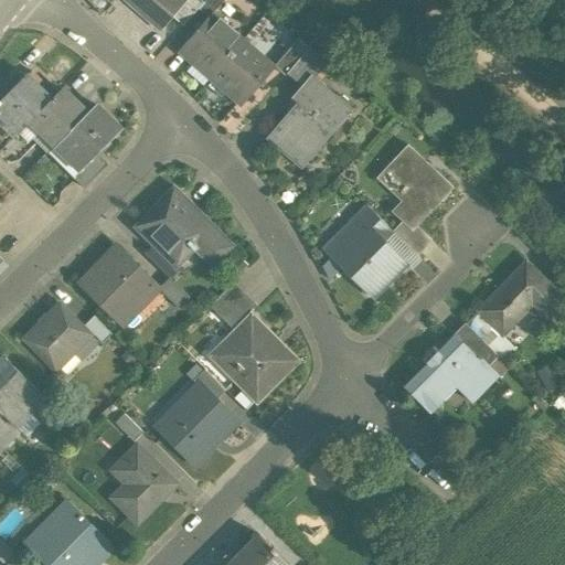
[(125,0),(162,32),(173,18),(176,16),(173,14),(185,0),(125,0)]
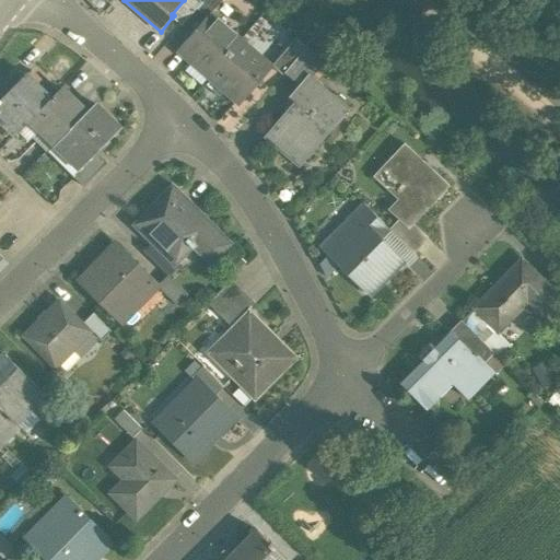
[(198,0),(184,0),(172,14),(174,15),(172,18),(182,26),(196,10),(202,3),(198,0)]
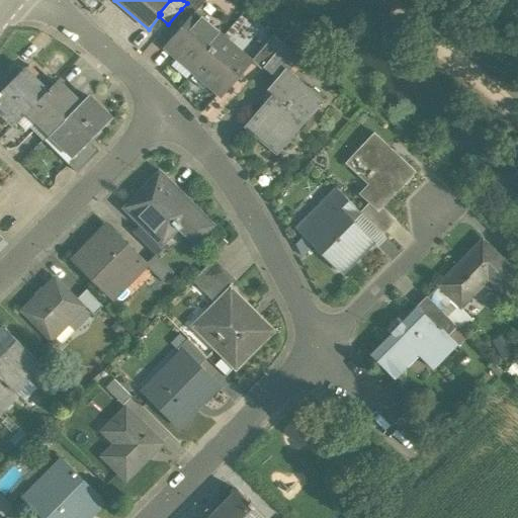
[(189,0),(187,3),(181,9),(191,16),(195,12),(196,13),(206,0),(189,0)]
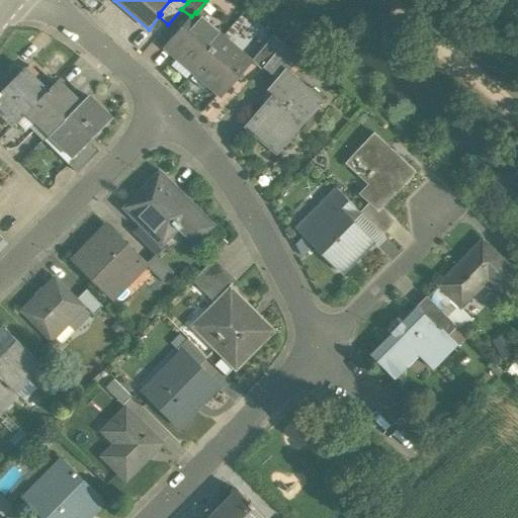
[(196,13),(195,12),(191,16),(163,49),(177,62),(181,58),(195,70),(224,37),(196,13)]
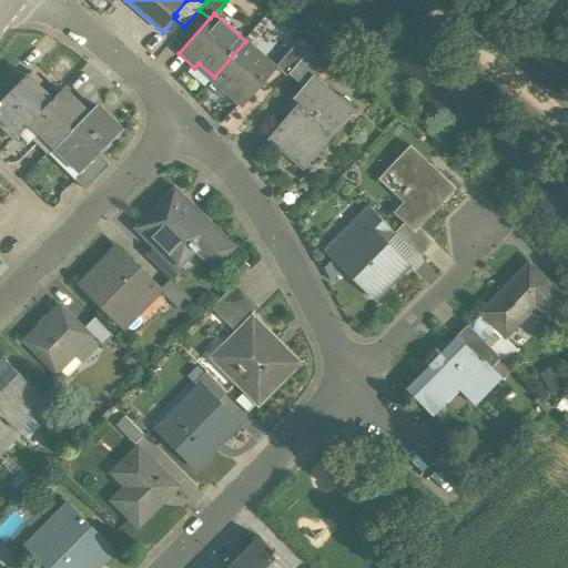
[(300,40),(276,68),(279,69),(277,70),(286,78),(290,74),(312,49),(300,40)]
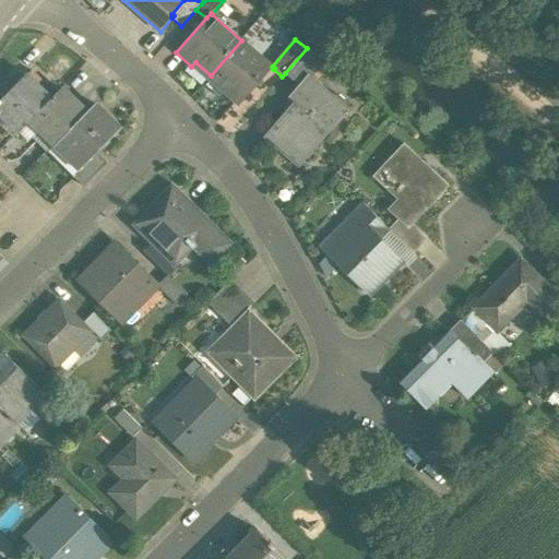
[(241,40),(211,75),(227,90),(223,94),(239,108),(273,69),(274,68),(272,67),(241,40)]
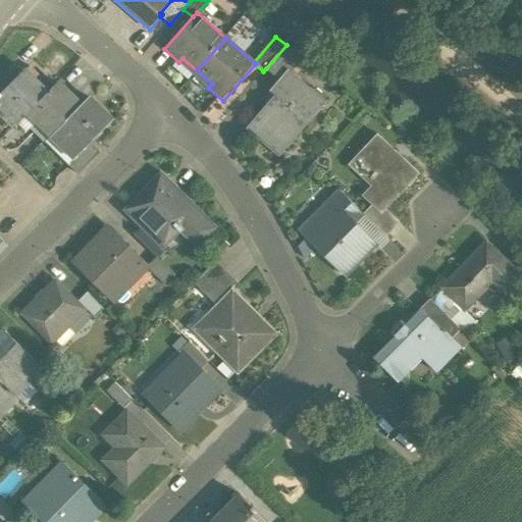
[(286,45),(266,68),(279,80),(288,69),(292,72),(304,58),(286,45)]
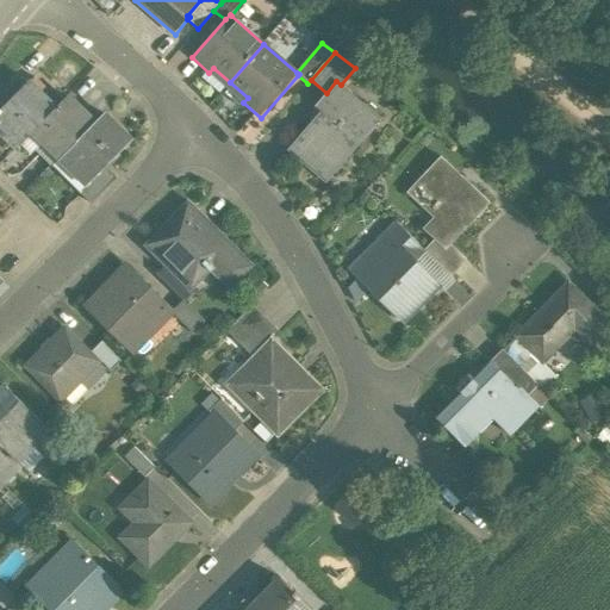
[(5,105),(0,110),(0,116),(24,141),(33,130),(56,109),(29,81),(5,105)]
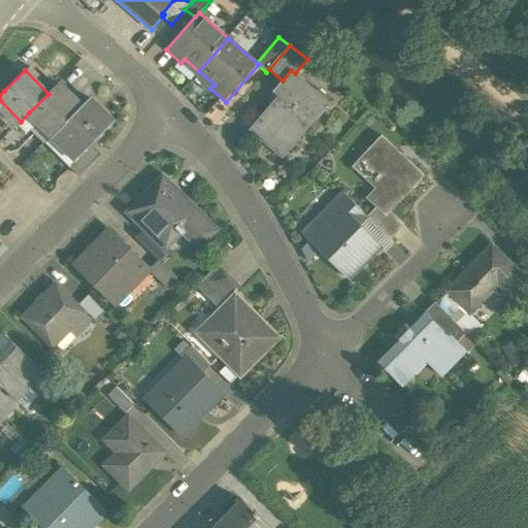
[(283,80),(272,92),(277,96),(252,125),(266,138),(271,133),(290,150),(330,103),(295,73),(291,70),(283,80)]
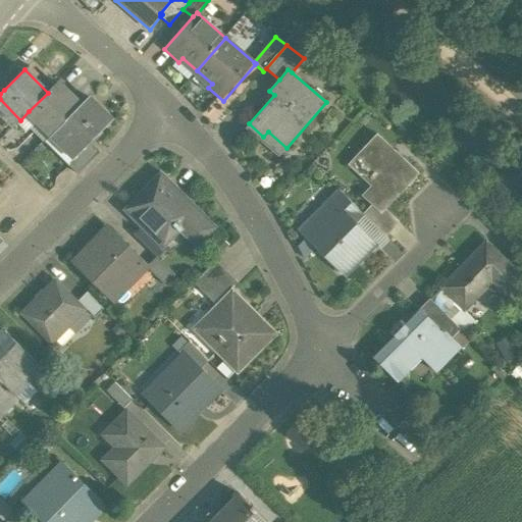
[(48,93),(29,111),(52,135),(55,132),(81,106),(57,83),(48,93)]
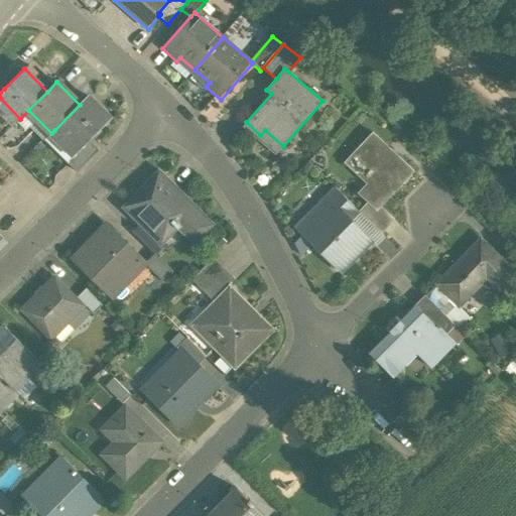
[(80,105),(54,130),(76,151),(71,155),(72,156),(73,157),(89,140),(111,119),(88,96),(80,105)]
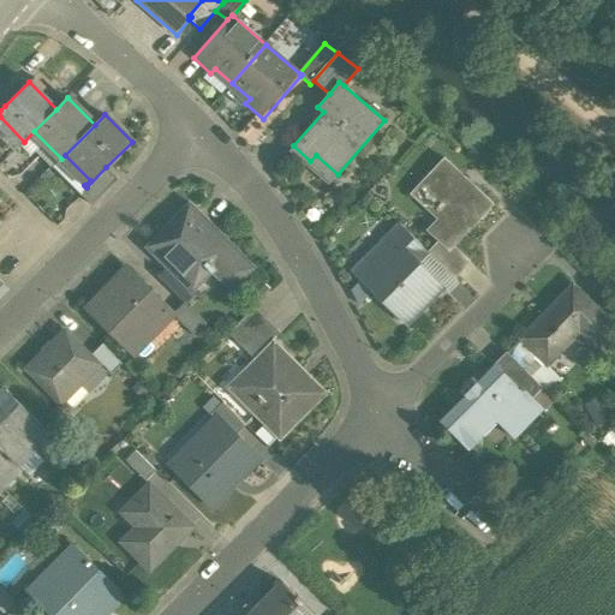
[(61,159),(34,131),(24,142),(21,145),(31,156),(37,150),(54,167),(61,159)]
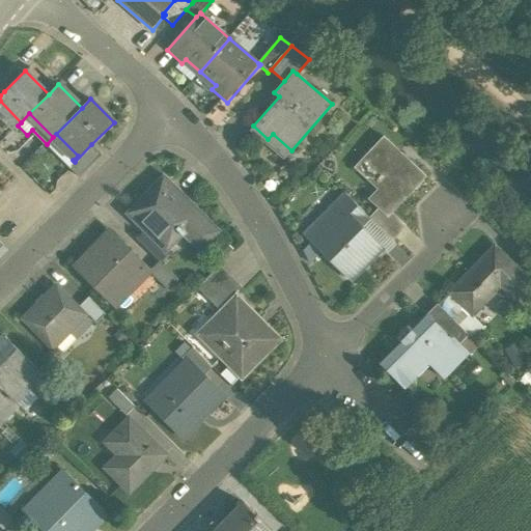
[(424,176),(384,135),(357,162),(383,188),(370,200),(376,207),(367,217),(390,240),(404,225),(390,211),(424,176)]
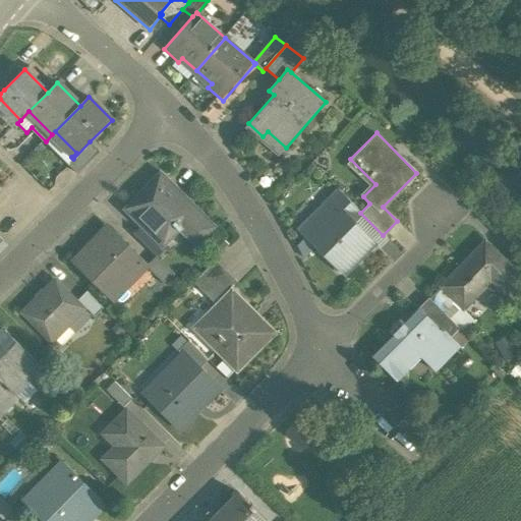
[(90,141),(73,159),(72,158),(67,164),(77,174),(101,151),(90,141)]
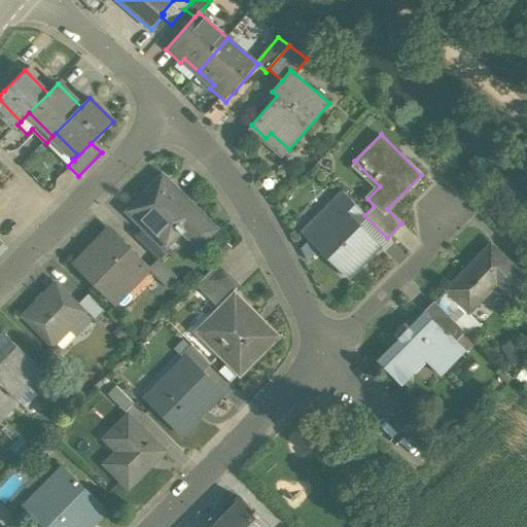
[(165,175),(145,194),(147,196),(129,212),(144,227),(166,249),(182,233),(186,237),(187,236),(199,247),(216,229),(182,195),(183,194),(165,175)]
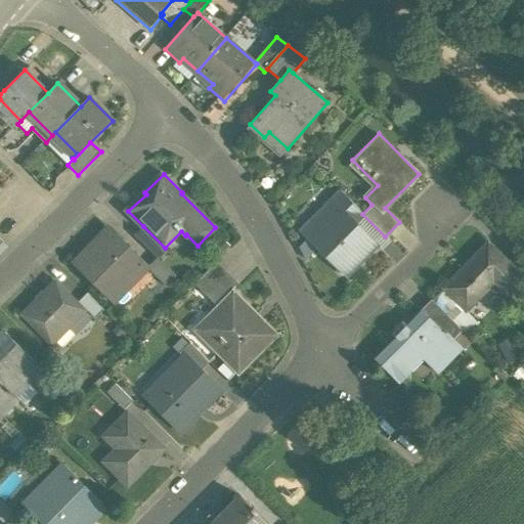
[(333,182),(315,199),(322,206),(340,189),(333,182)]
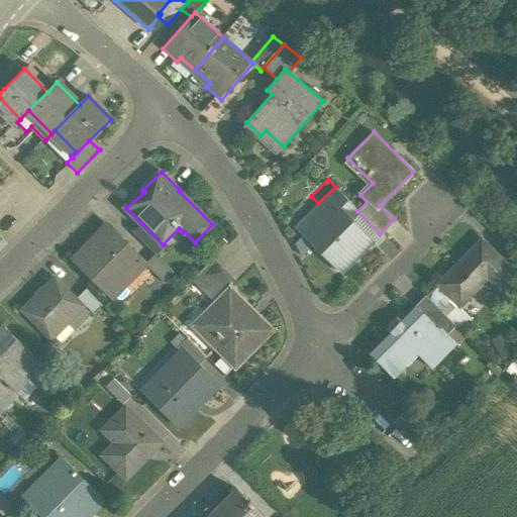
[(357,211),(334,188),(326,196),(349,219),(357,211)]
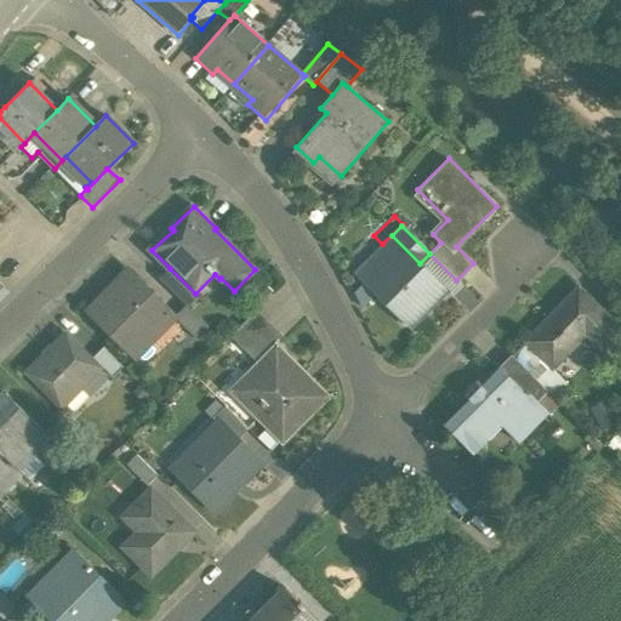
[(420,263),(392,235),(380,246),(386,252),(374,263),(379,268),(363,283),(409,329),(446,291),(420,263)]
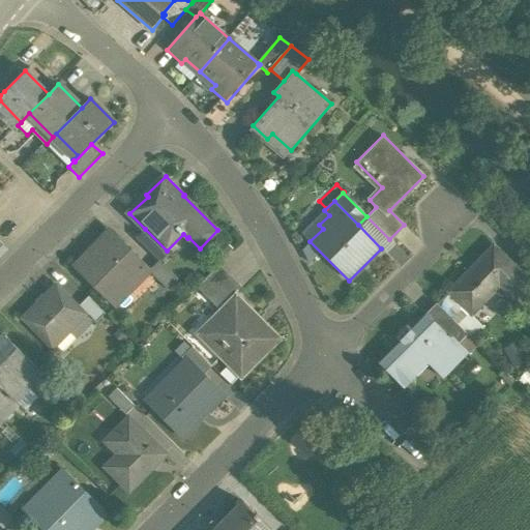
[(167,251),(145,229),(136,238),(159,261),(160,262),(170,253),(167,251)]
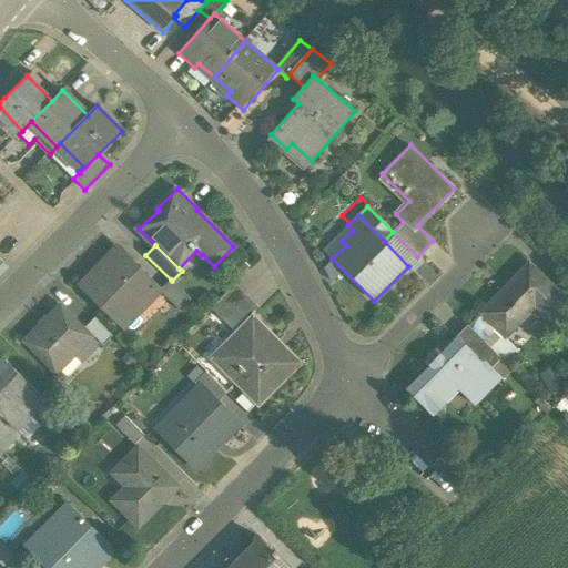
[(121,251),(100,272),(97,269),(80,285),(123,330),(140,312),(160,291),(121,251)]
